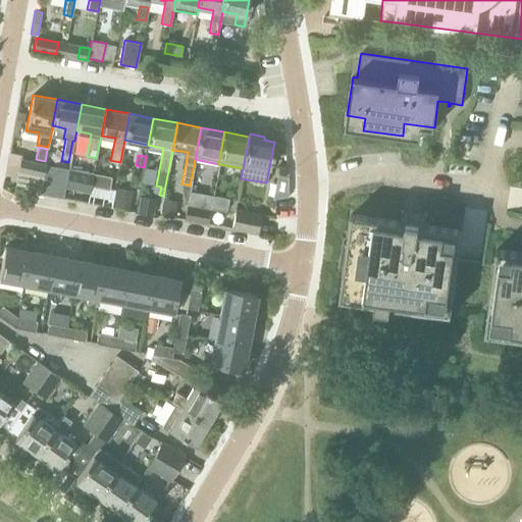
[(14,185),(39,190),(41,181),(42,181),(46,163),(20,158),(14,185)]
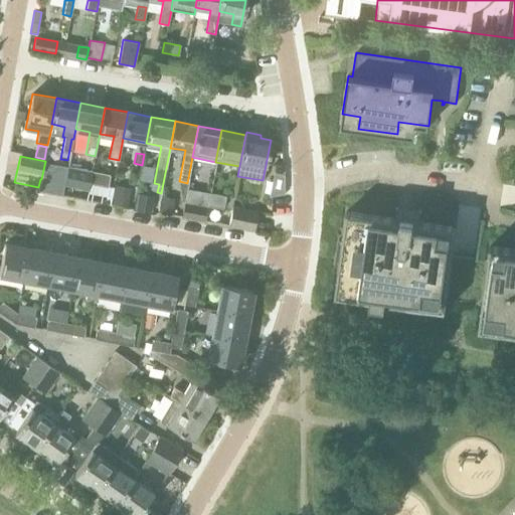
[(65,177),(91,182),(93,171),(67,166),(65,177)]
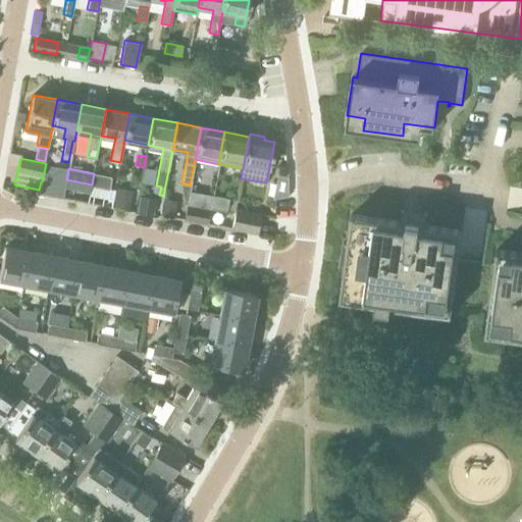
[(92,185),(109,189),(111,176),(94,173),(92,185)]
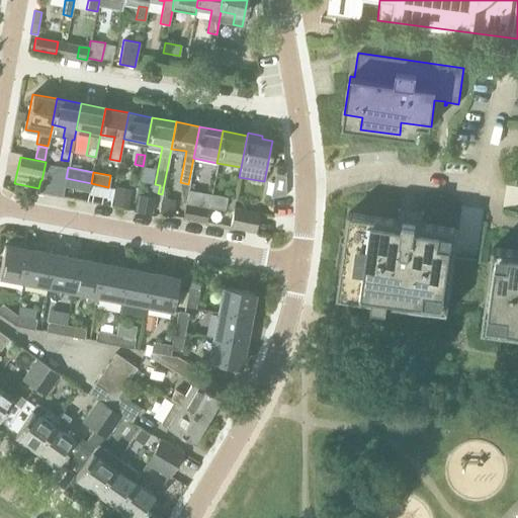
[(63,196),(64,189),(65,184),(41,180),(40,180),(38,188),(38,191),(63,196)]
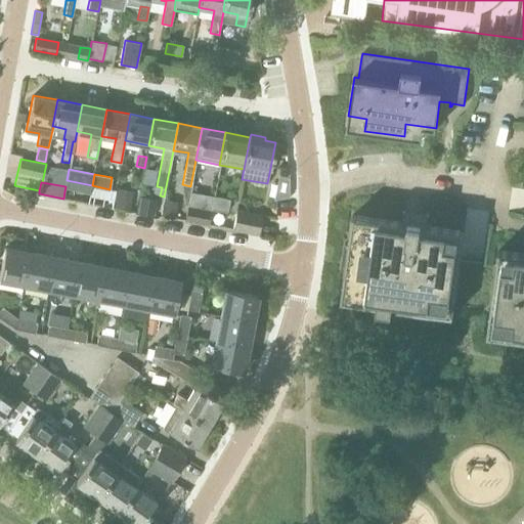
[(128,209),(131,193),(117,190),(114,206),(128,209)]
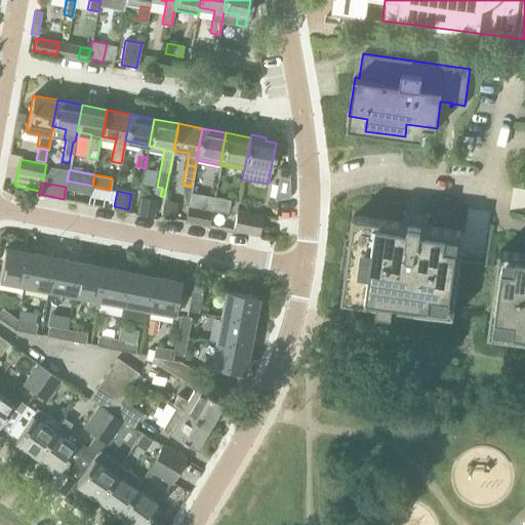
[(154,217),(156,203),(157,200),(139,197),(137,214),(154,217)]
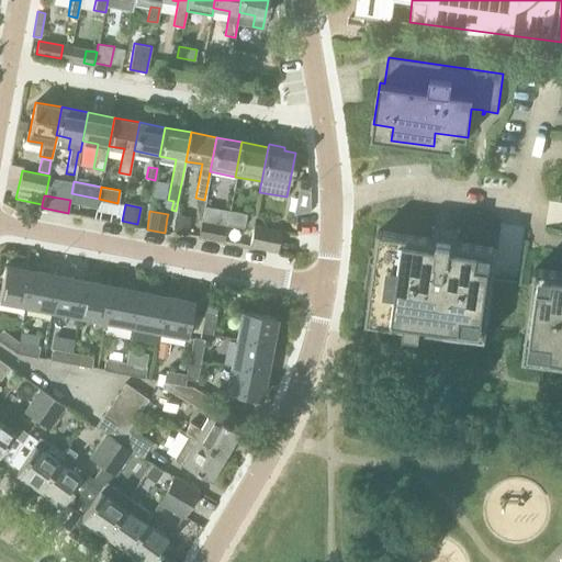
[(229,211),(226,223),(244,226),(246,214),(229,211)]
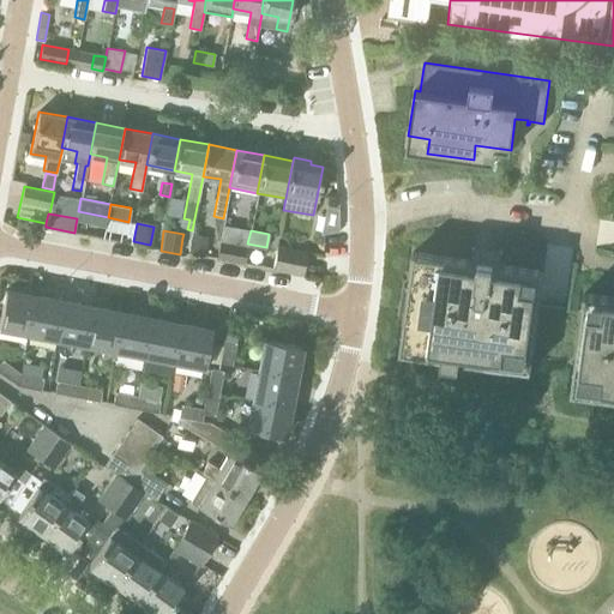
[(193,234),(190,251),(205,254),(209,236),(193,234)]
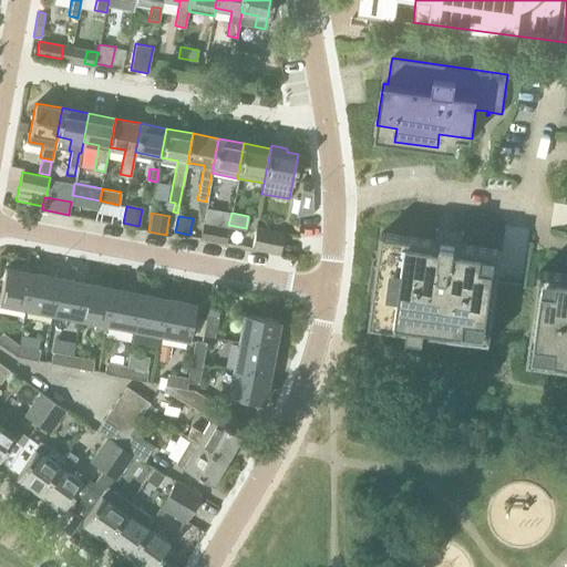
[(279,255),(282,240),(284,232),(256,226),(257,217),(253,217),(250,229),(255,230),(250,249),(279,255)]
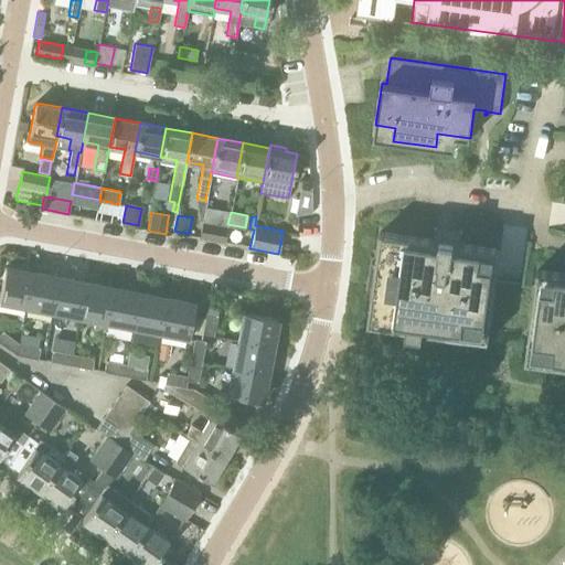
[(220,224),(202,221),(199,237),(217,241),(220,224)]
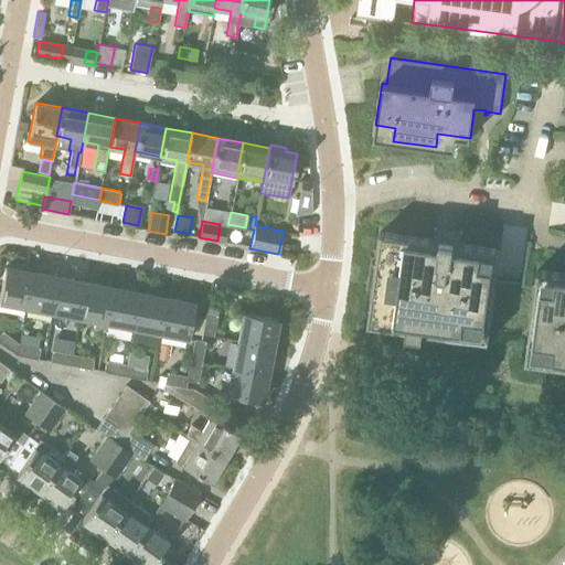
[(447,326),(446,334),(462,337),(465,321),(490,324),(500,248),(460,243),(462,232),(460,232),(459,236),(436,233),(437,228),(435,227),(433,240),(380,232),(375,264),(371,264),(366,292),(372,292),(370,308),(382,310),(380,326),(406,330),(406,336),(422,338),(424,322),(447,326)]
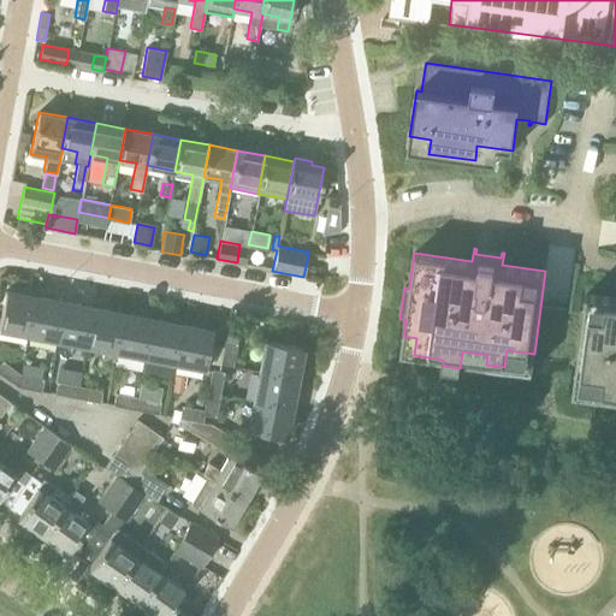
[(0,317),(0,329),(28,335),(35,296),(5,291),(0,317)]
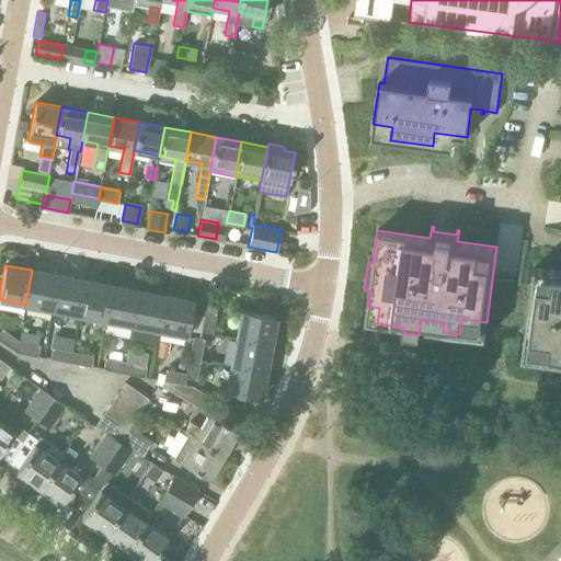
[(560,271),(534,267),(524,343),(549,346),(547,362),(560,364),(560,271)]
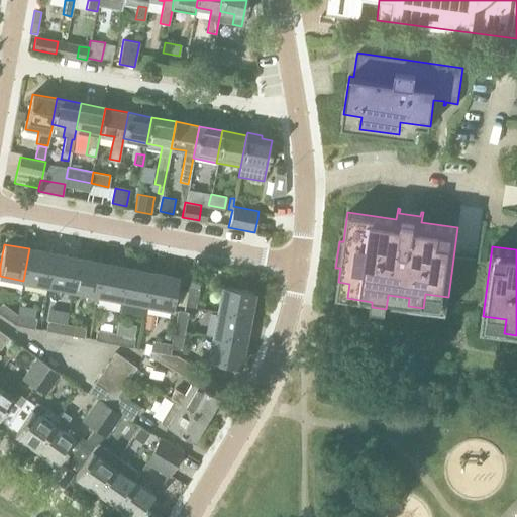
[(55,253),(29,248),(23,281),(47,285),(55,253)]
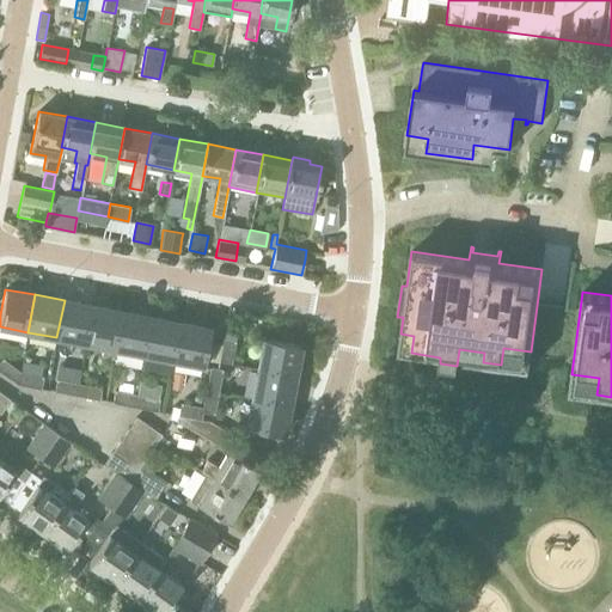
[(86,343),(93,306),(65,300),(56,337),(86,343)]
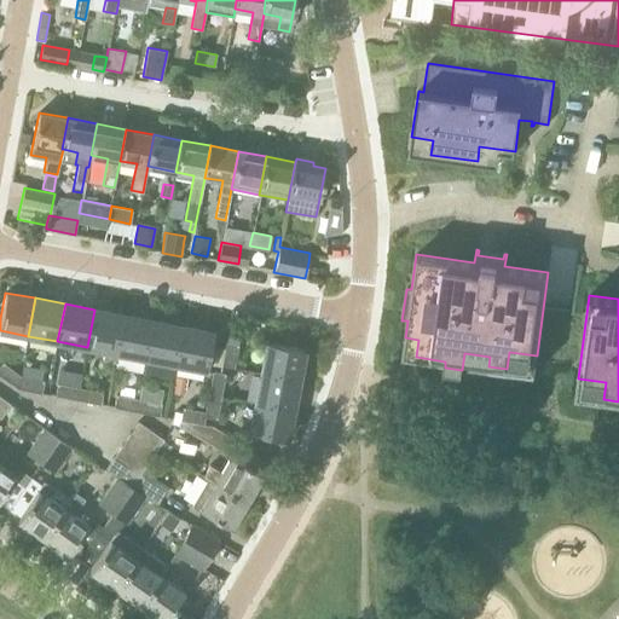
[(123,314),(94,310),(87,347),(104,351),(102,362),(114,364),(116,353),(123,314)]
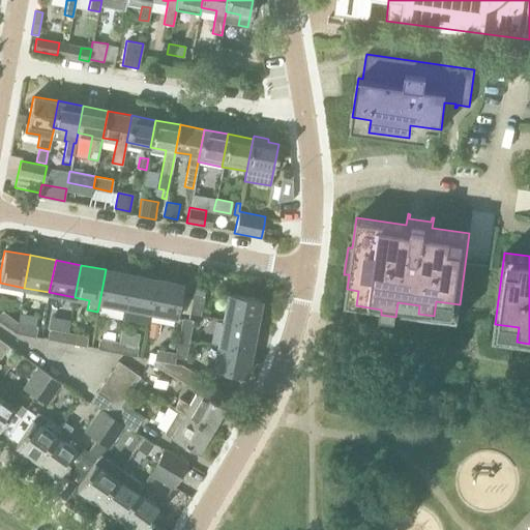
[(99,302),(124,307),(130,274),(106,269),(99,302)]
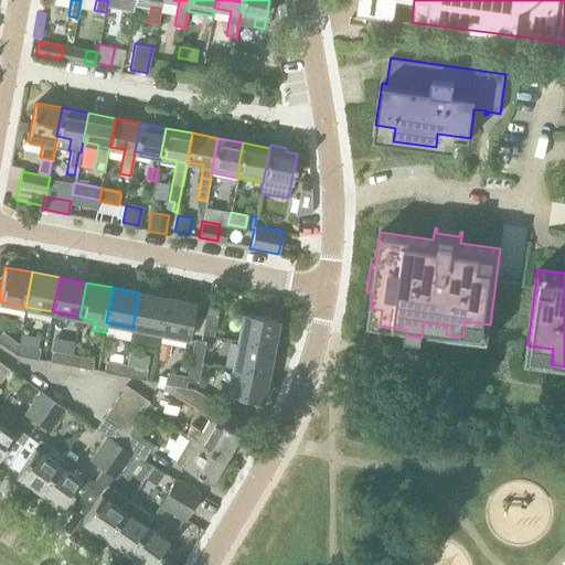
[(167,298),(139,292),(132,328),(160,332),(167,298)]
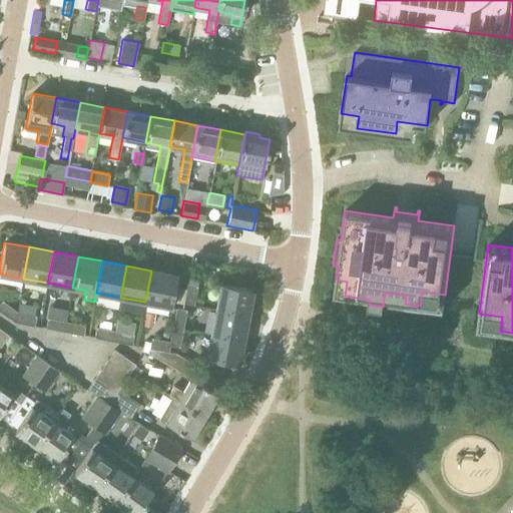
[(151,271),(145,302),(169,307),(175,276),(151,271)]
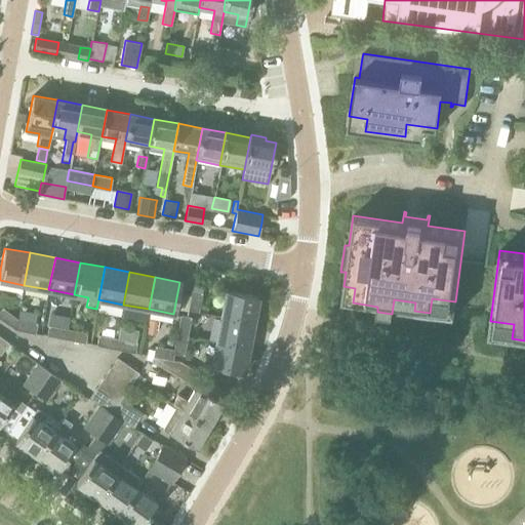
[(197,312),(201,292),(192,290),(188,310),(197,312)]
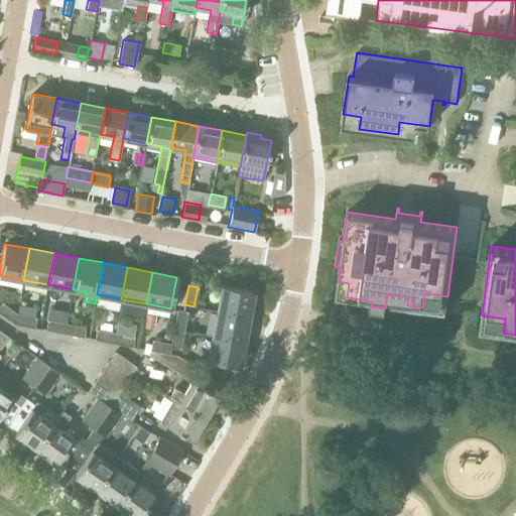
[(223,286),(218,310),(248,316),(253,292),(223,286)]
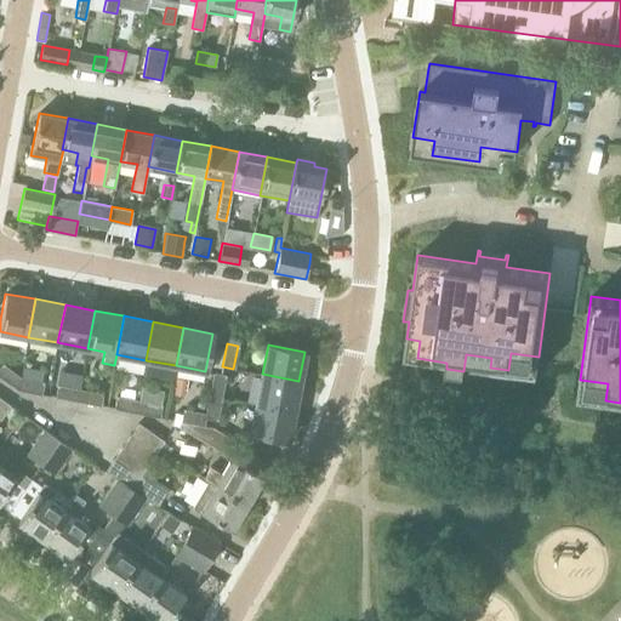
[(0,369),(0,377),(20,392),(22,380),(3,366),(0,369)]
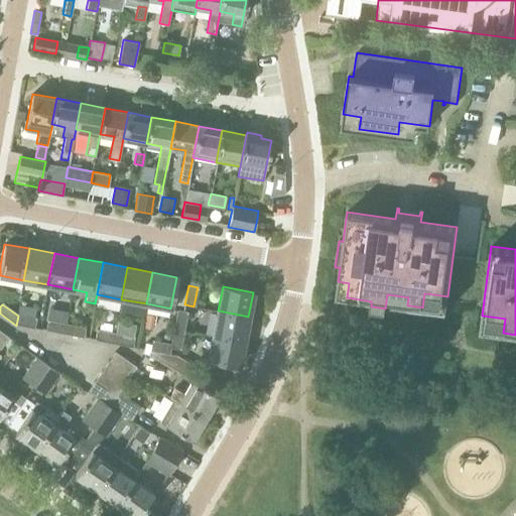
[(176,309),(173,328),(183,330),(186,311),(176,309)]
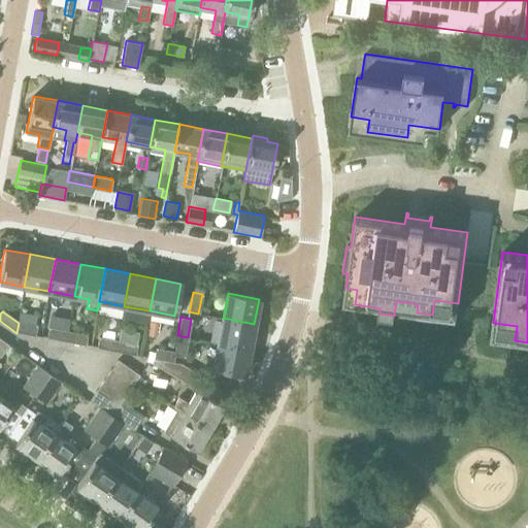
[(223,318),(218,343),(249,350),(254,324),(223,318)]
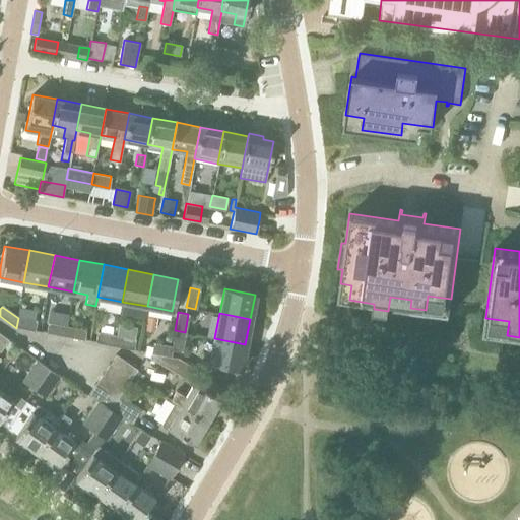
[(145,316),(142,330),(151,332),(154,317),(145,316)]
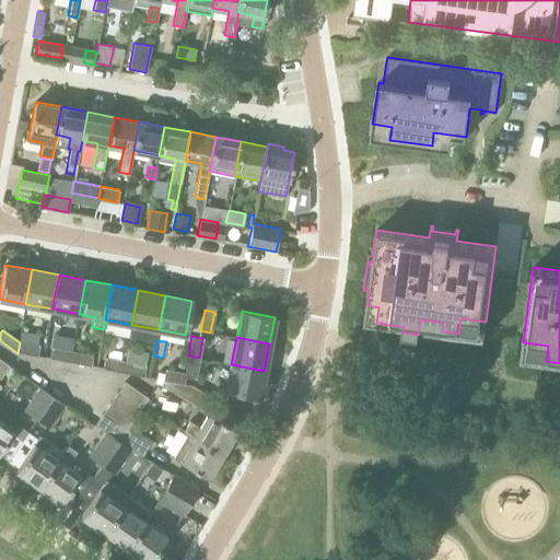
[(39,346),(20,342),(18,353),(37,357),(39,346)]
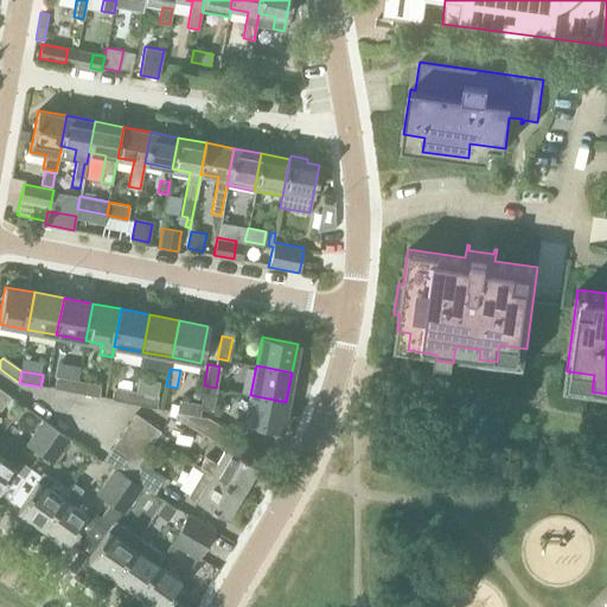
[(55,389),(75,394),(77,382),(56,377),(55,389)]
